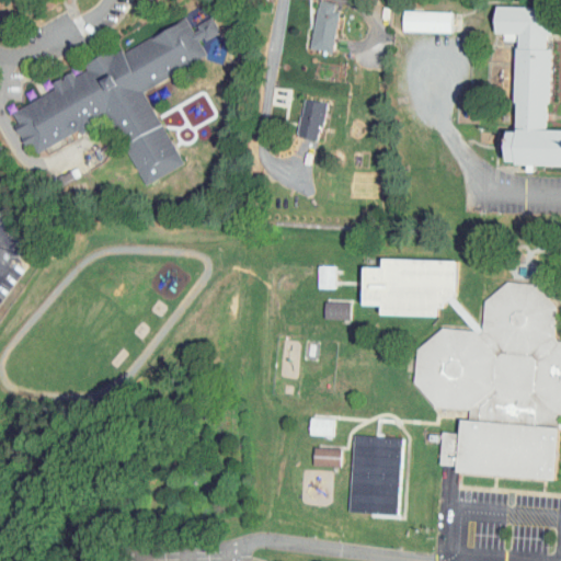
[(323,0),(307,0),(301,43),(323,46),(330,7),(323,6),(323,0)]
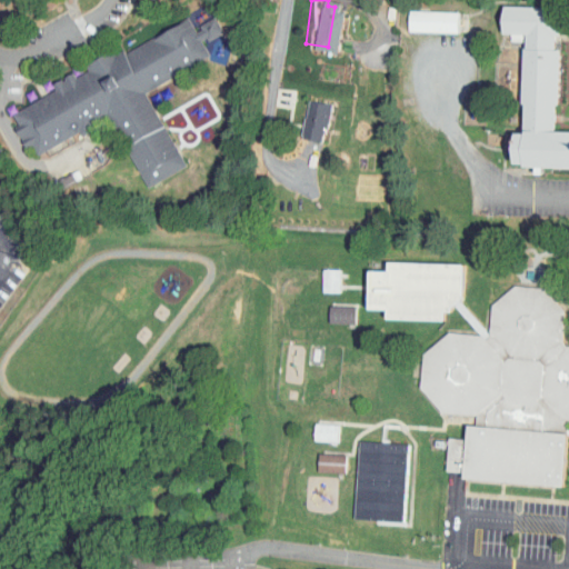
[(568,127),(545,126),(549,43),(543,43),(545,29),(550,30),(551,2),(500,0),(496,0),(495,35),(516,36),(510,126),(509,126),(508,160),(568,162),(568,127)]
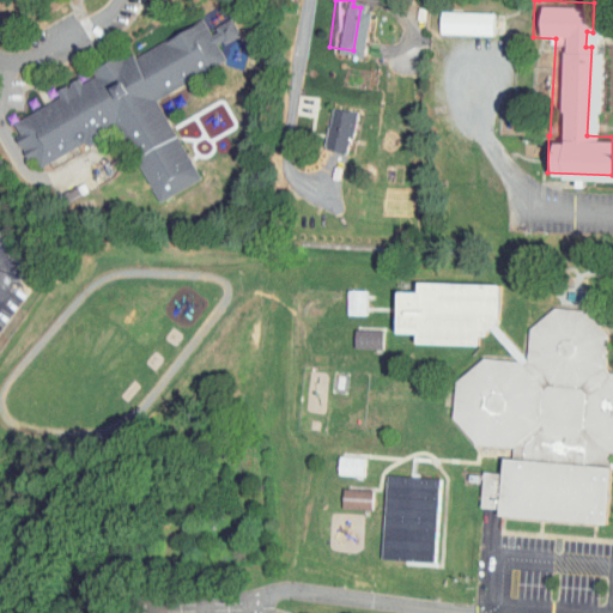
[(484,7),(430,6),(430,28),(483,29),(484,7)]
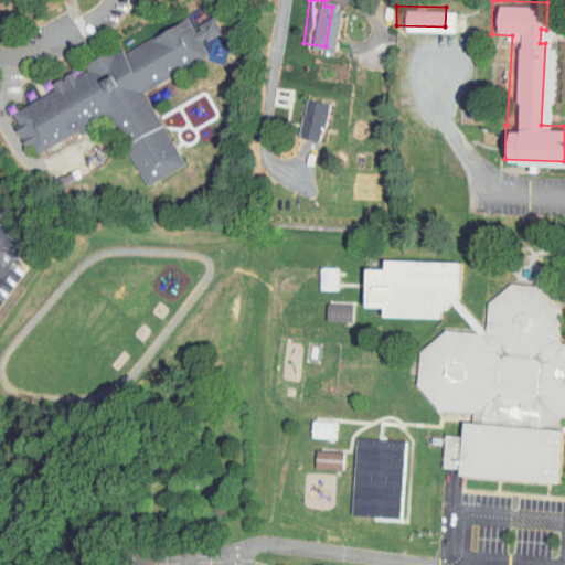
[(146,89),(210,57),(201,42),(222,31),(214,18),(193,29),(187,18),(74,75),(73,72),(51,83),(55,91),(12,112),(19,124),(16,125),(27,147),(32,144),(36,153),(80,130),(81,132),(110,117),(148,187),(187,164),(146,89)]
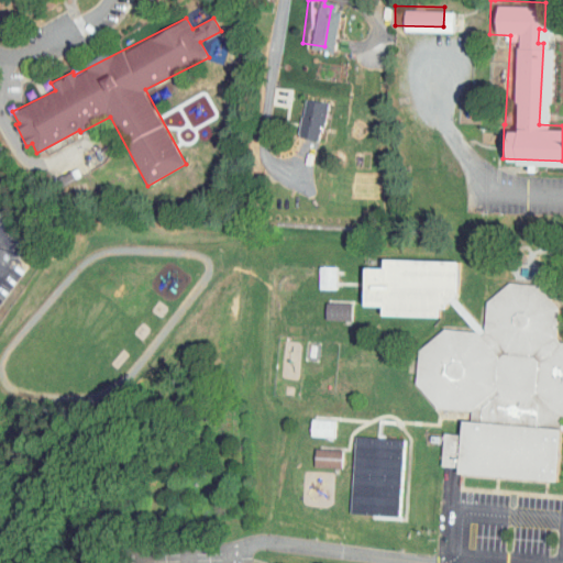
[(288,131),(310,135),(317,97),(295,94),(288,131)]
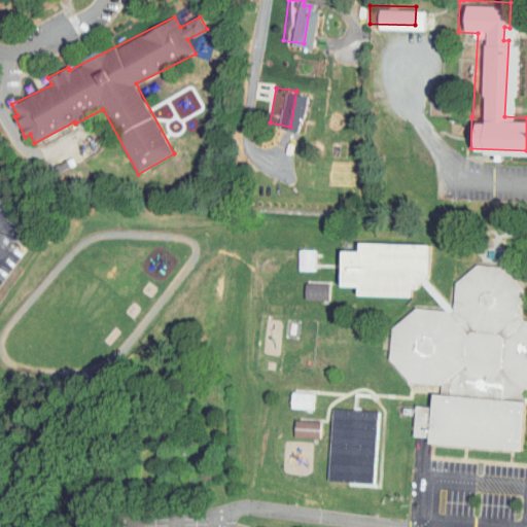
[(305,265),(306,242),(289,242),(289,264),(305,265)]
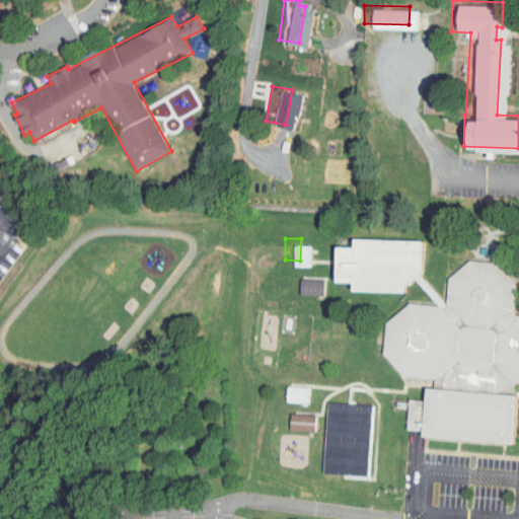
[(359,238),(427,241),(425,271),(421,275),(420,276),(417,279),(415,281),(415,285),(408,285),(406,293),(357,291),(357,282),(340,282),(342,247),(358,248),(359,238)]
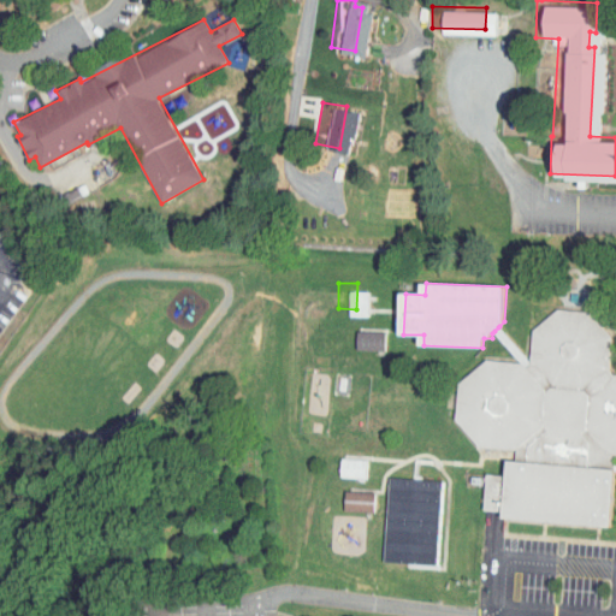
[(560,309),(592,312),(614,338),(610,371),(614,375),(615,375),(615,462),(590,461),(590,463),(527,457),(527,454),(516,454),(516,451),(480,448),(458,421),(460,383),(487,360),(520,362),(522,362),(527,367),(528,365),(531,363),(533,331),(560,309)]
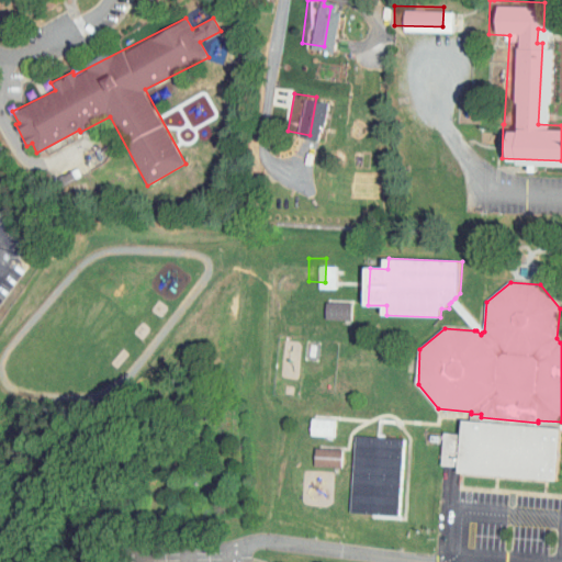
[(341,295),(315,294),(315,312),(340,313),(341,295)]
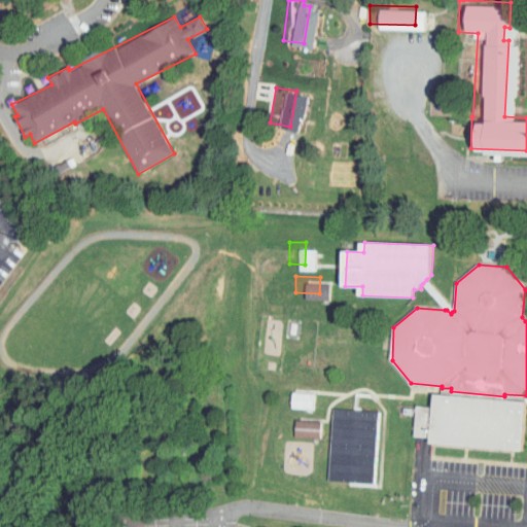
[(423,283),(445,310),(447,310),(451,314),(452,312),(454,311),(427,279),(423,283)]
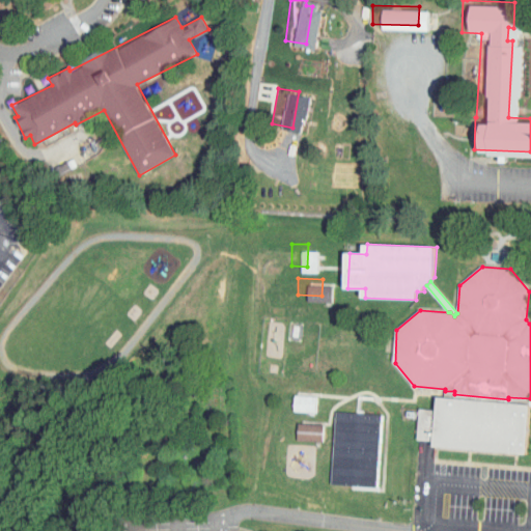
[(283,404),(305,406),(305,389),(284,389),(283,404)]
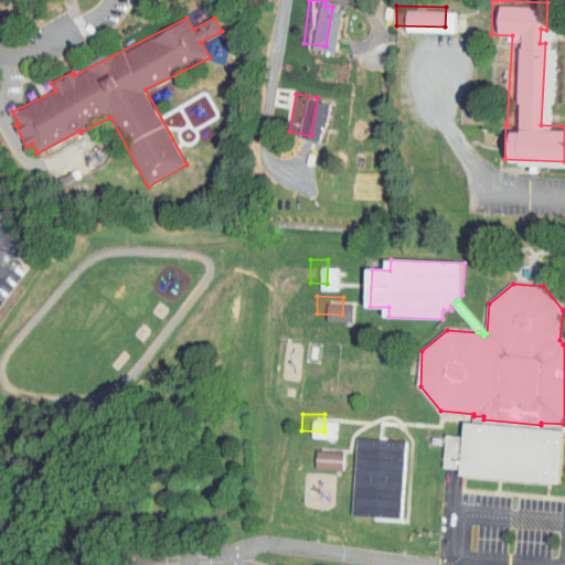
[(467,423),(564,430),(564,445),(562,484),(462,477),(462,470),(467,423)]
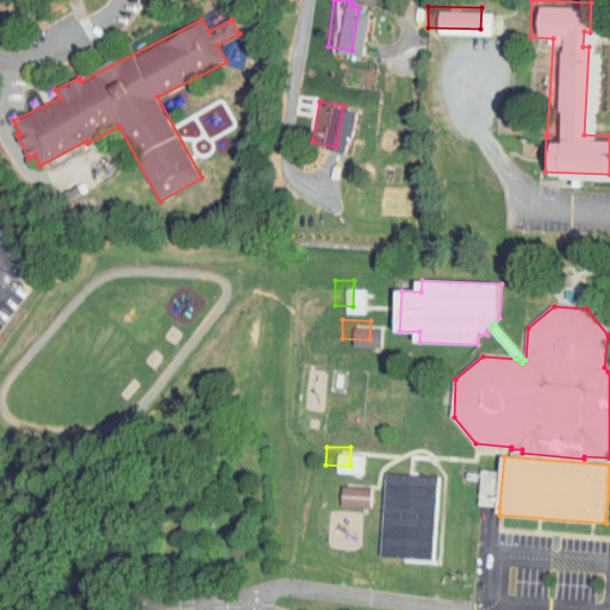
[(386,473),(380,556),(436,561),(442,478),(386,473)]
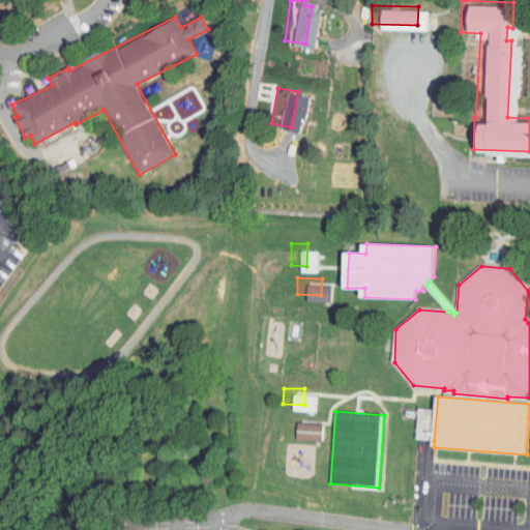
[(312,433),(313,416),(287,416),(286,433),(312,433)]
